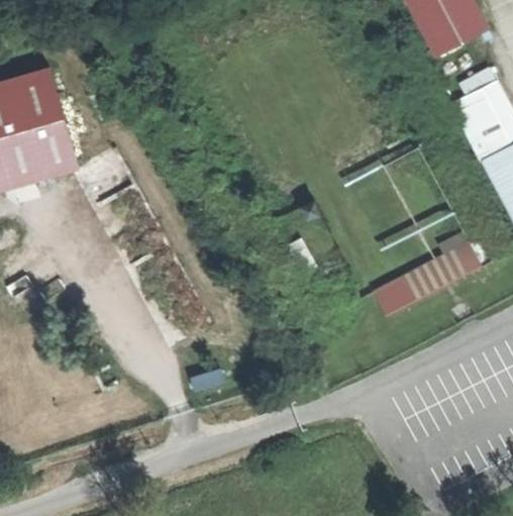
[(483,25),(470,0),(399,0),(428,54),(483,25)]
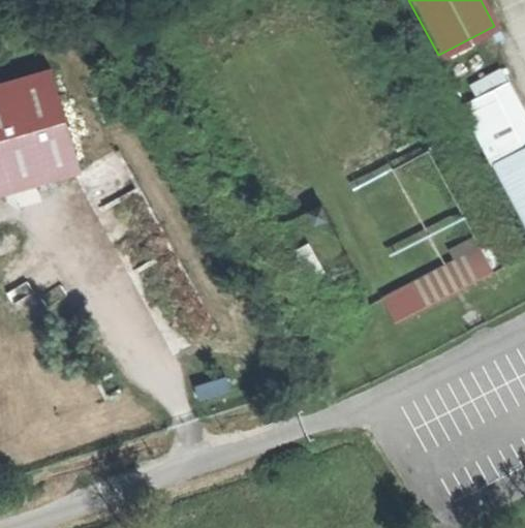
[(60,64),(0,79),(0,192),(86,172),(60,64)]
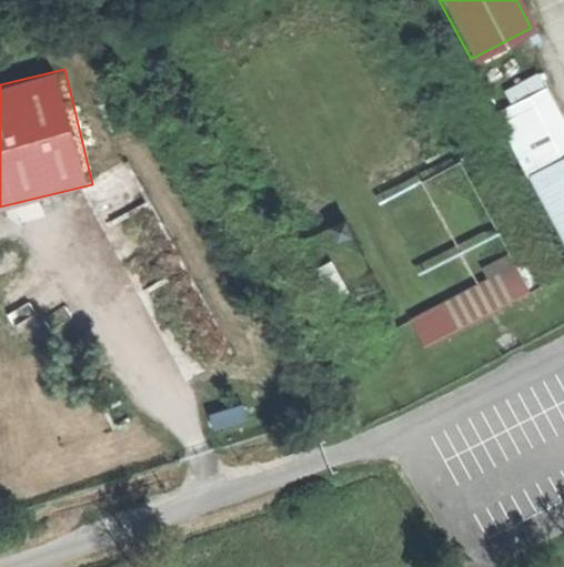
[(563,127),(543,88),(526,97),(561,160),(563,165),(563,127)]
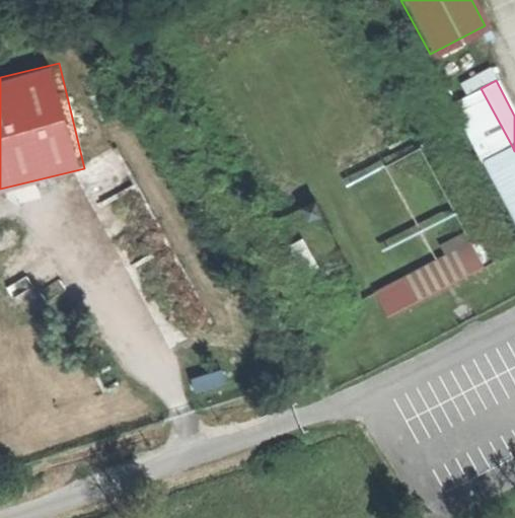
[(451,103),(483,162),(512,146),(481,88),(451,103)]
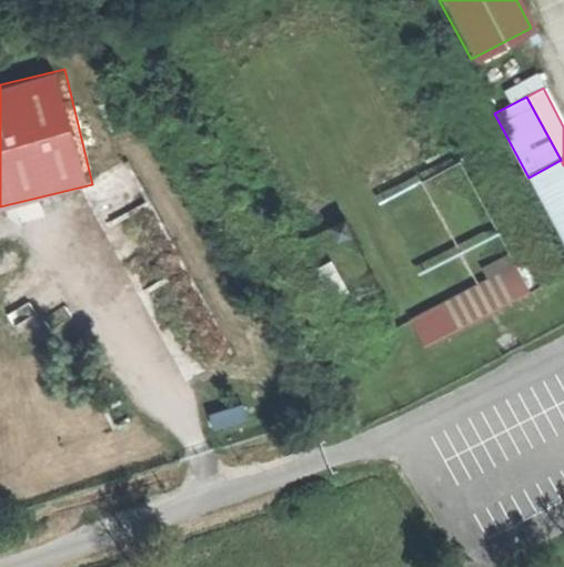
[(529,178),(563,243),(563,165),(561,160),(529,178)]
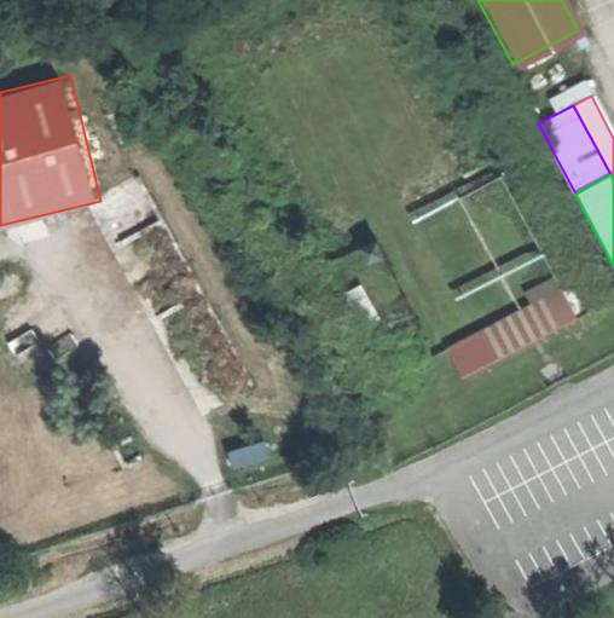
[(527,294),(556,286),(552,273),(525,282),(527,294)]
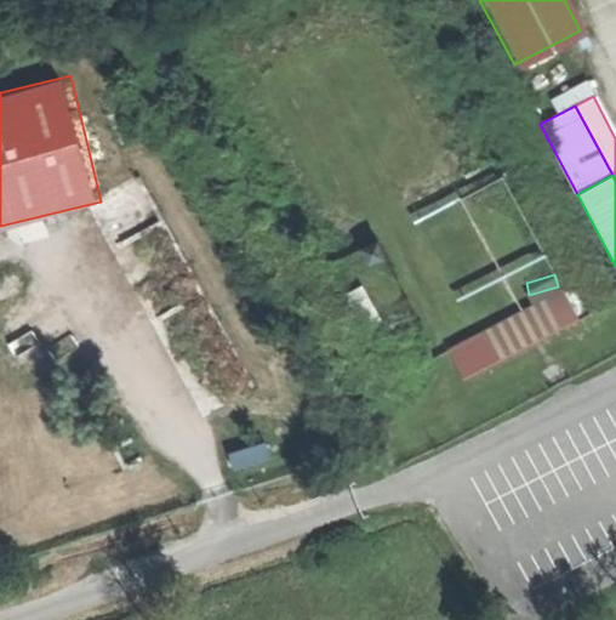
[(574,290),(563,296),(575,320),(587,316),(574,290)]
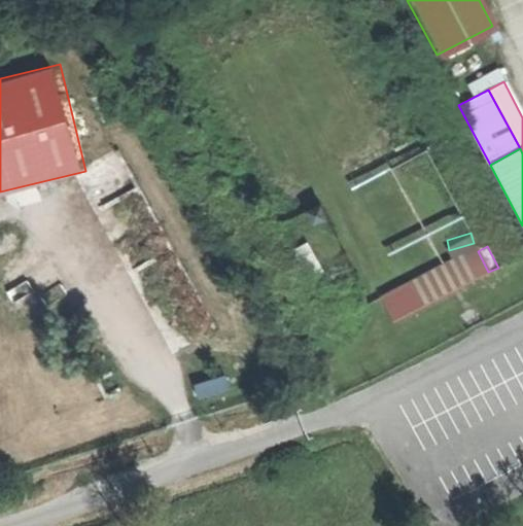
[(478,251),(476,247),(408,281),(421,307),(488,272),(478,251)]
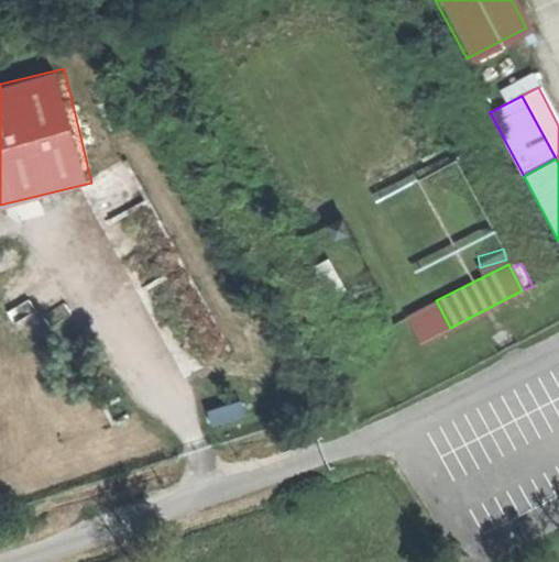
[(405,317),(419,343),(450,328),(436,300),(405,317)]
